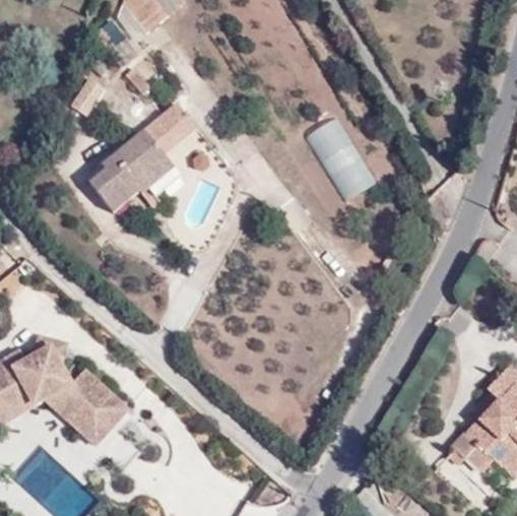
[(120,0),(143,31),(167,14),(155,0),(120,0)]
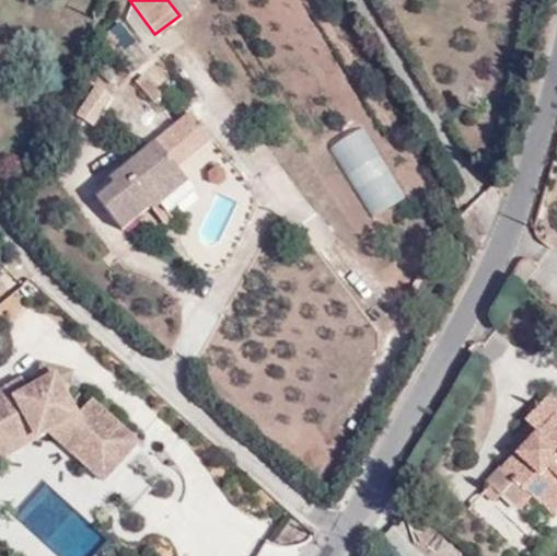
[(167,0),(180,15),(195,2),(193,0),(167,0)]
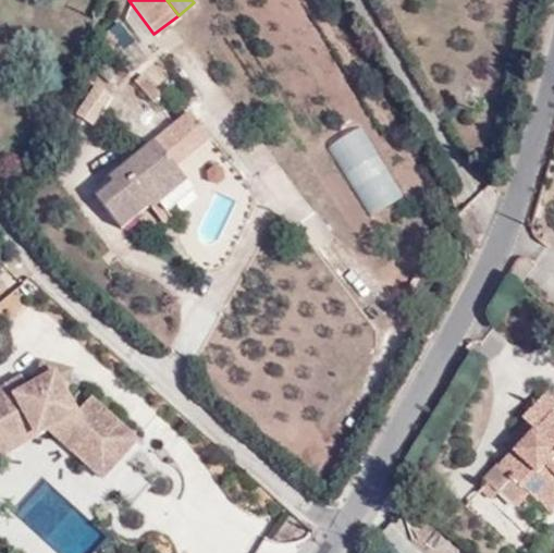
[(114,38),(107,27),(99,34),(108,45),(114,38)]
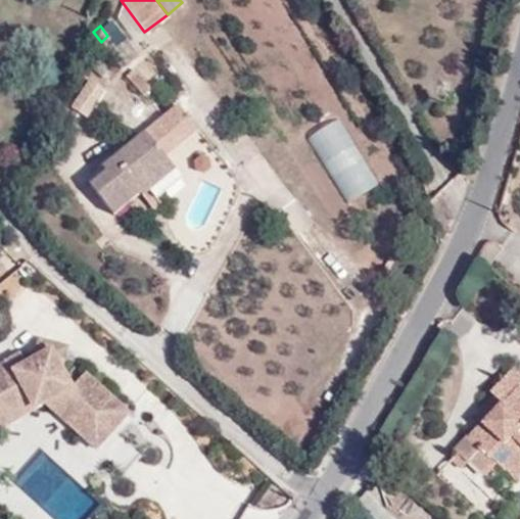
[(148,87),(130,67),(124,75),(140,94),(148,87)]
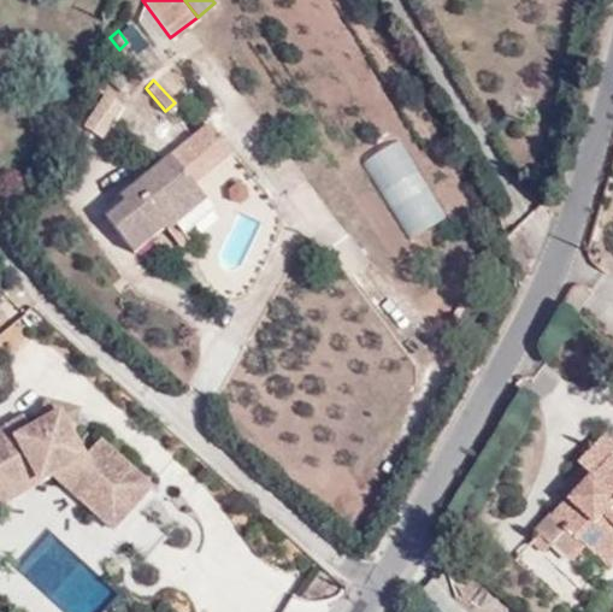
[(68,129),(78,135),(102,89),(92,83),(68,129)]
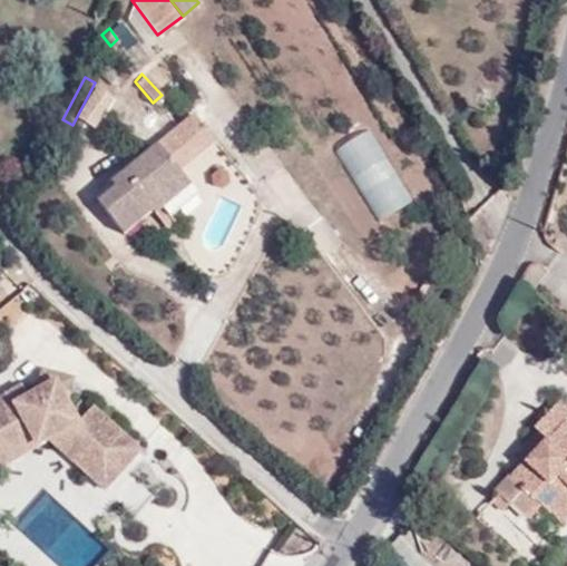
[(153,210),(162,203),(189,183),(157,142),(109,179),(114,184),(97,197),(123,228),(150,207),(153,210)]
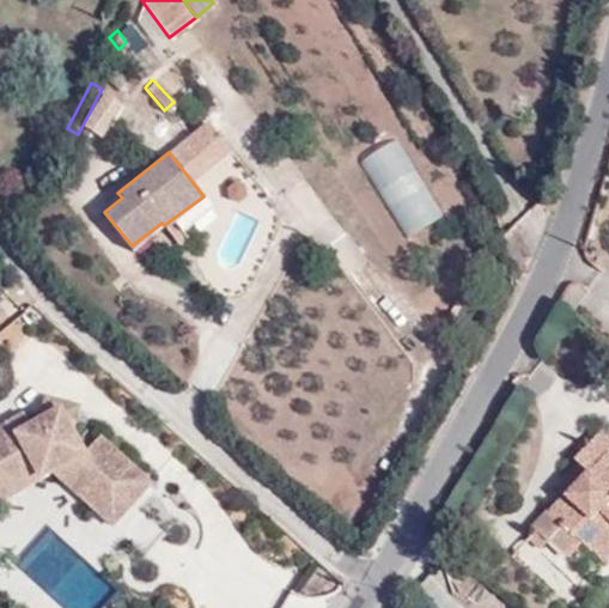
[(182,229),(211,205),(203,196),(174,218),(182,229)]
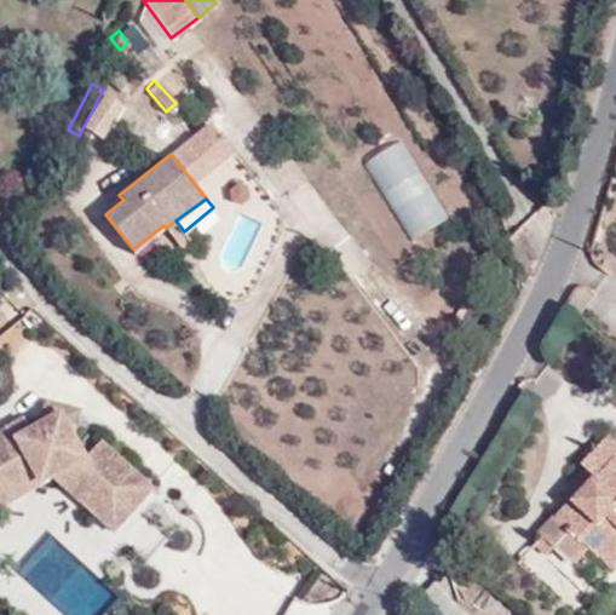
[(81,407),(44,398),(39,423),(47,418),(68,423),(75,435),(81,407)]
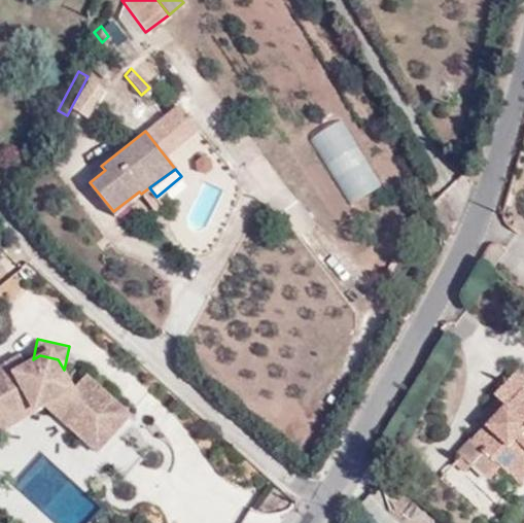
[(24,364),(20,357),(0,367),(0,404),(23,391),(33,411),(43,405),(50,401),(56,411),(54,413),(98,451),(113,432),(130,413),(85,375),(73,387),(64,370),(58,359),(40,355),(33,359),(24,364)]
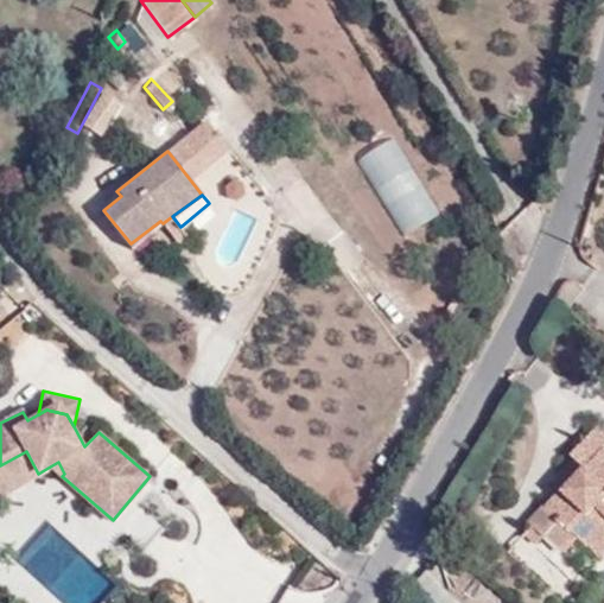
[(582,468),(560,490),(559,488),(544,506),(540,502),(525,520),(542,535),(545,532),(557,519),(573,534),(587,546),(603,528),(603,451),(601,449),(603,444),(603,433),(593,424),(566,452),(571,457),(582,468)]
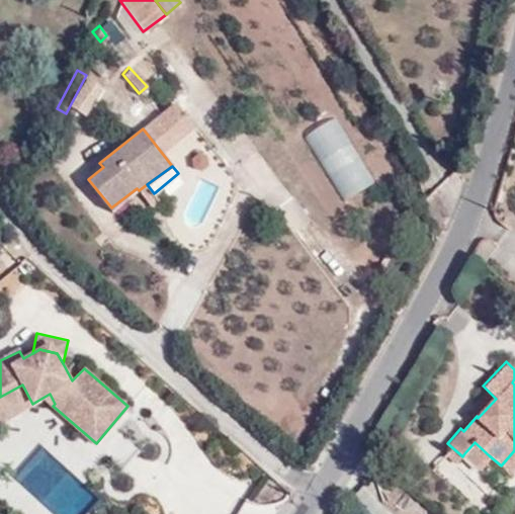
[(0,420),(32,404),(22,384),(0,397),(0,420)]
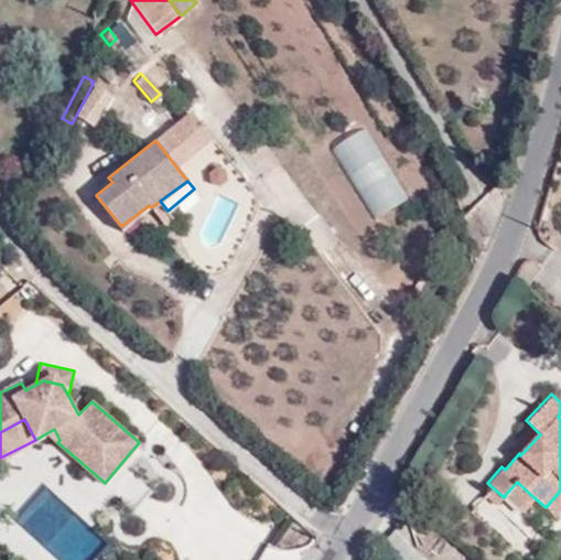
[(530,424),(510,445),(519,453),(520,455),(540,434),(530,424)]
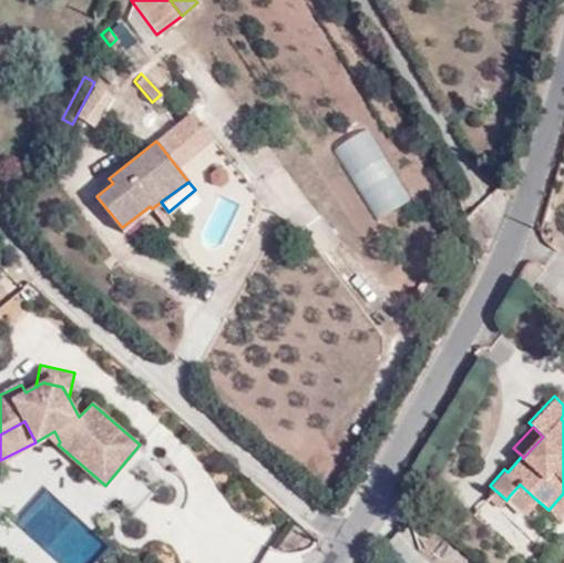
[(47,436),(58,444),(60,442),(54,431),(47,436)]
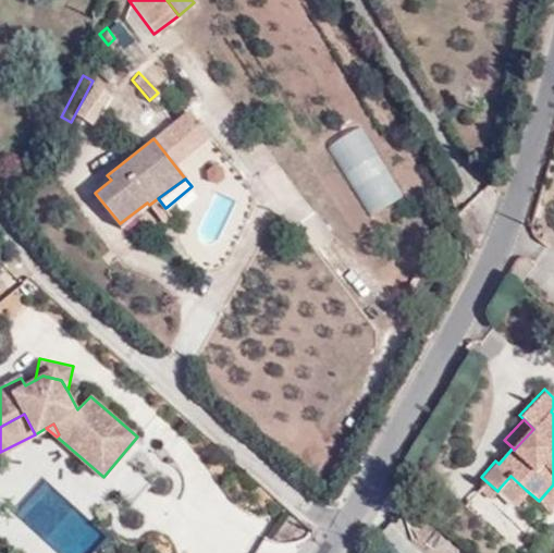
[(103,477),(133,503),(149,482),(120,457),(103,477)]
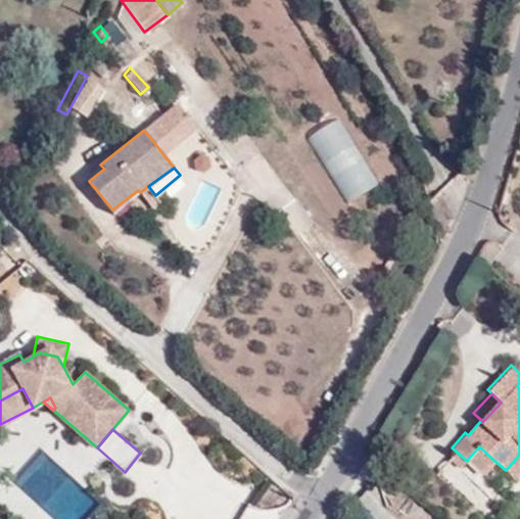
[(469,458),(483,472),(493,460),(479,446),(469,458)]
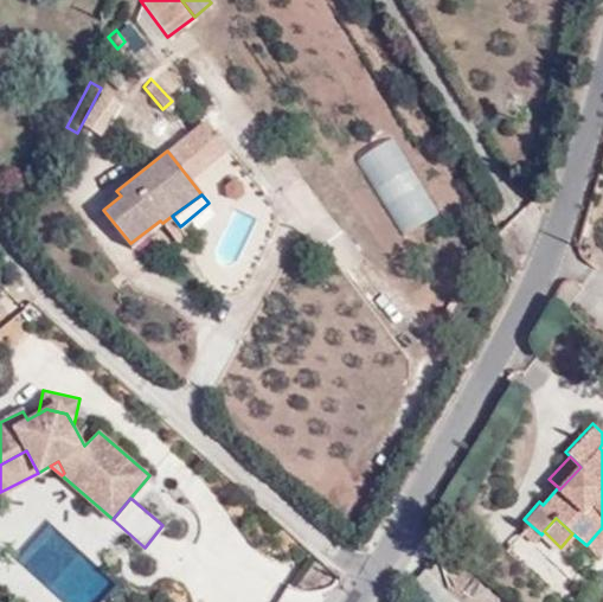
[(602,527),(587,545),(595,554),(602,544),(602,527)]
